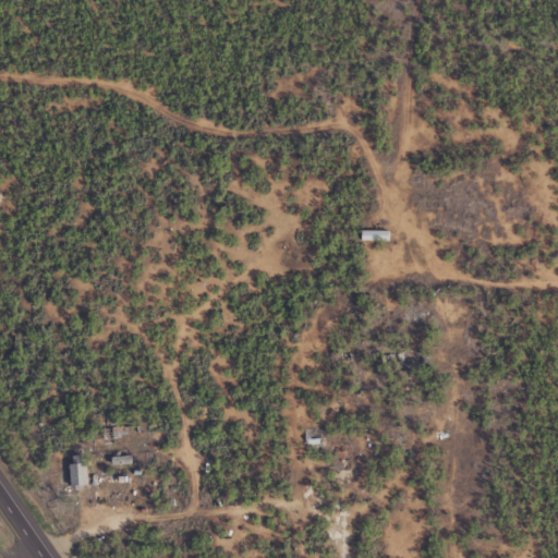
[(392,238),(391,228),(363,231),(364,241),(392,238)]
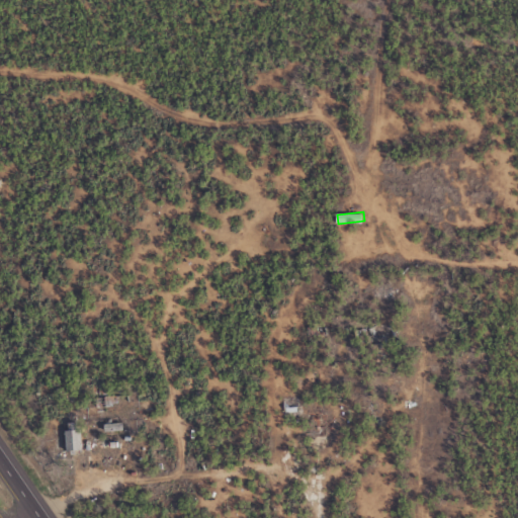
[(385,329),(370,329),(370,345),(397,344),(397,333),(385,333),(385,329)]
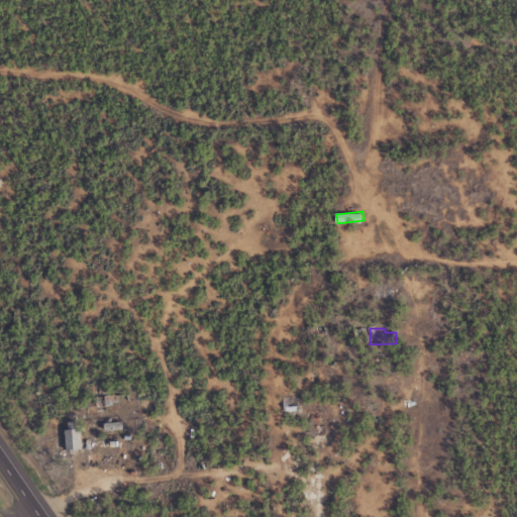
[(124,421),(106,423),(107,432),(125,429),(124,421)]
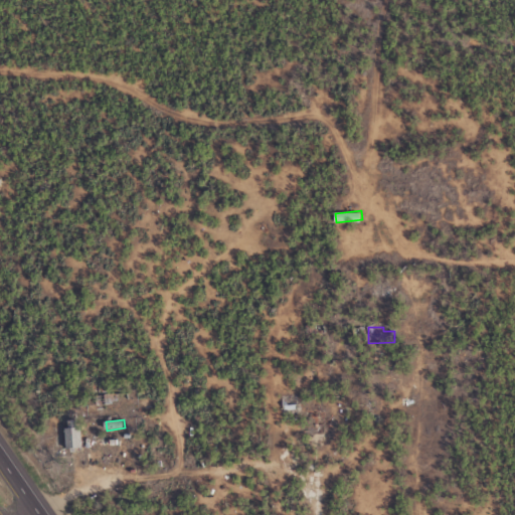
[(82,450),(82,426),(67,426),(67,450),(82,450)]
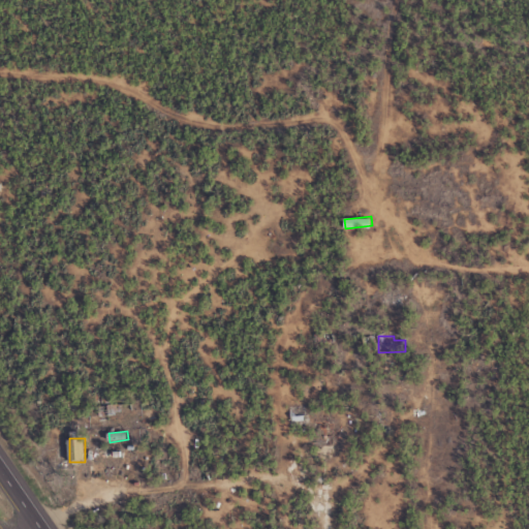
[(115,465),(115,453),(100,453),(100,465),(115,465)]
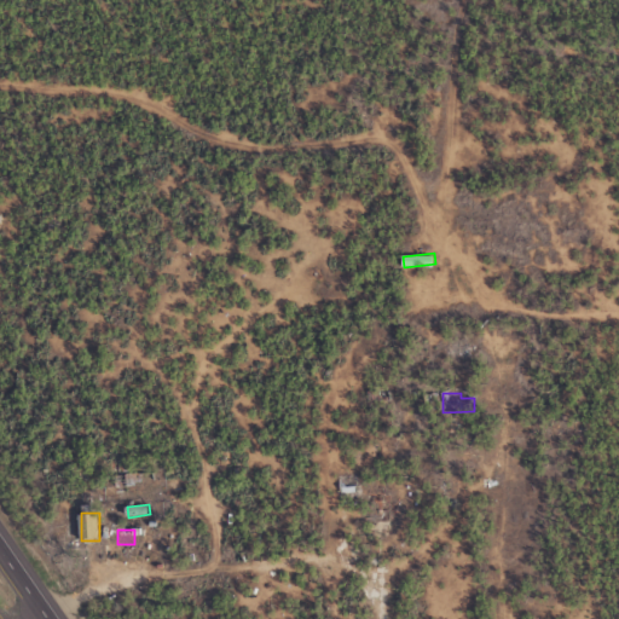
All buildings are outlined.
